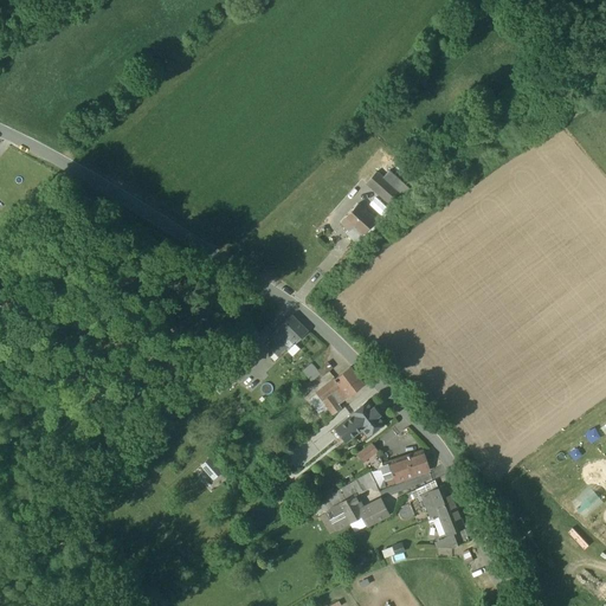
[(389,171),(382,178),(399,194),(404,198),(411,189),(389,171)]
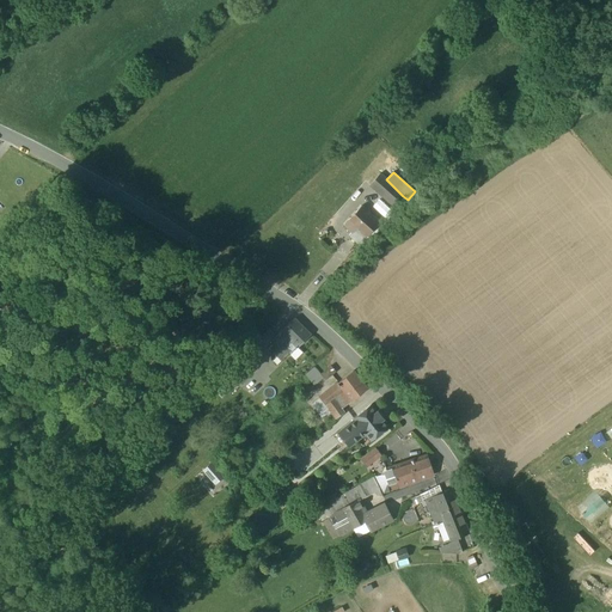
[(391,208),(403,196),(386,179),(379,173),(367,185),(391,208)]
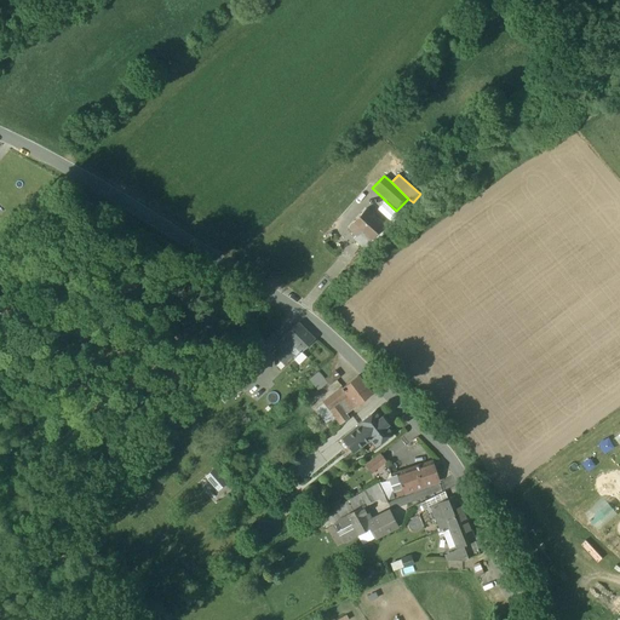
[(361,231),(369,240),(383,225),(366,210),(348,229),(356,237),(361,231)]
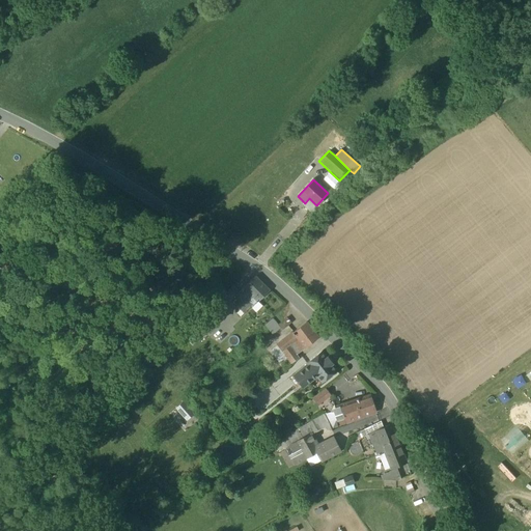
[(328,193),(316,205),(320,208),(332,196),(328,193)]
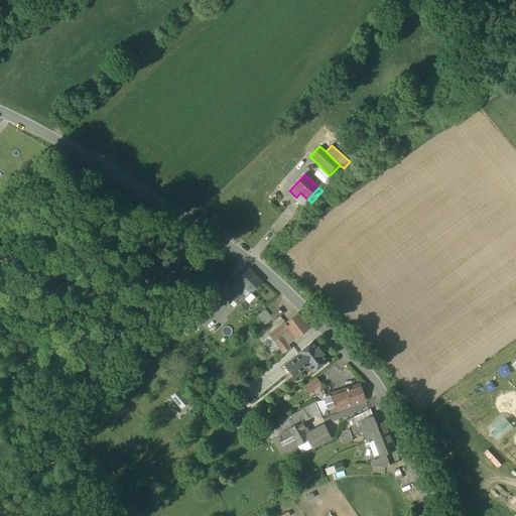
[(300,192),(296,198),(294,199),(302,206),(307,200),(300,192)]
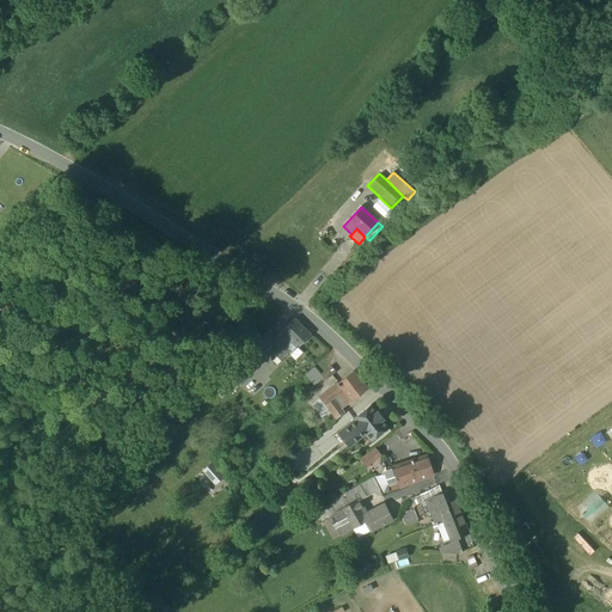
[(288,354),(291,353),(295,347),(297,348),(298,347),(311,335),(294,318),(273,340),(276,342),(270,348),(277,356),(282,360),(288,354)]
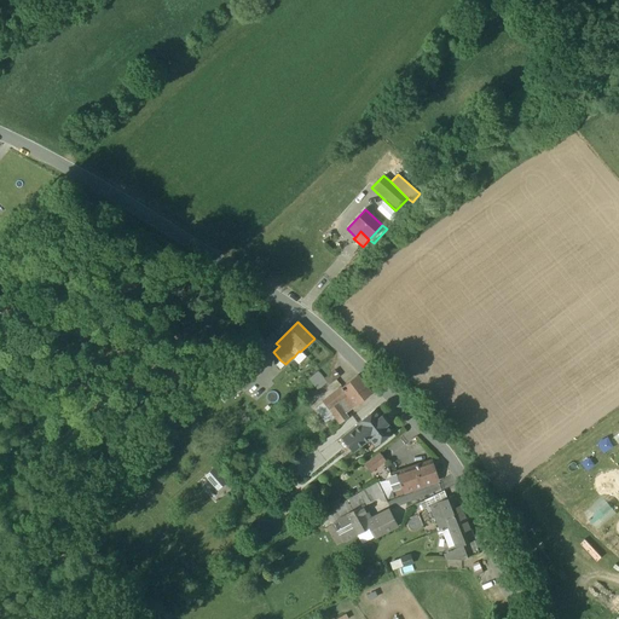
[(306,356),(301,351),(300,352),(299,351),(294,357),(300,363),(306,356)]
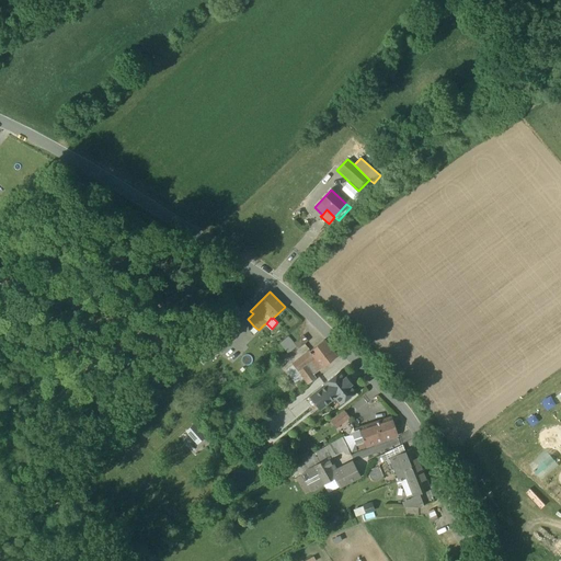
[(221,341),(222,340),(232,331),(236,327),(229,321),(215,334),(215,335),(221,341)]
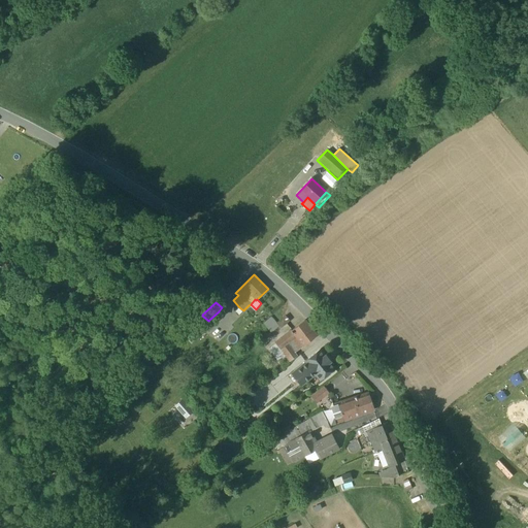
[(223,316),(219,311),(209,320),(213,323),(215,324),(223,316)]
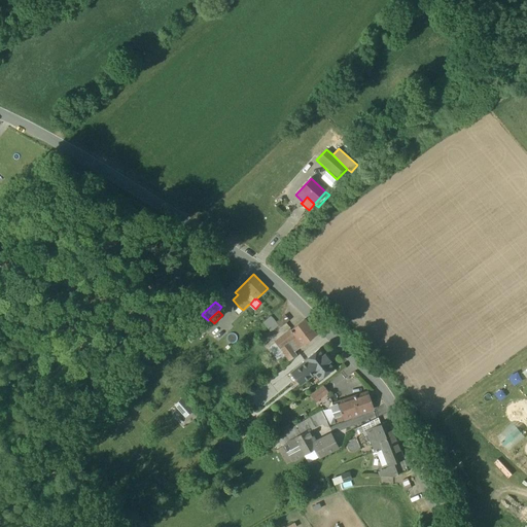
[(176,339),(181,344),(187,339),(190,342),(203,330),(202,329),(205,326),(207,328),(213,322),(209,319),(208,320),(202,315),(176,339)]
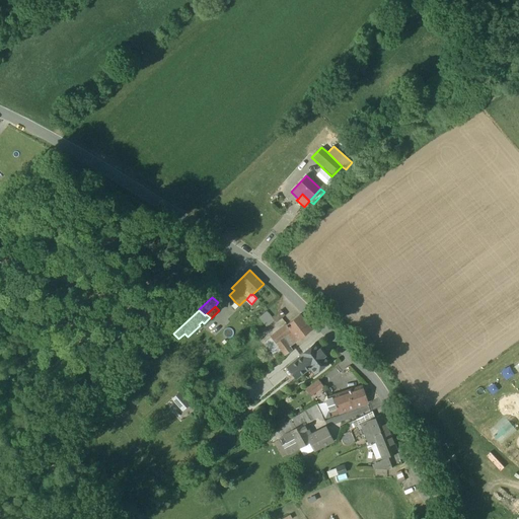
[(281,310),(272,317),(274,320),(276,322),(285,315),(281,310)]
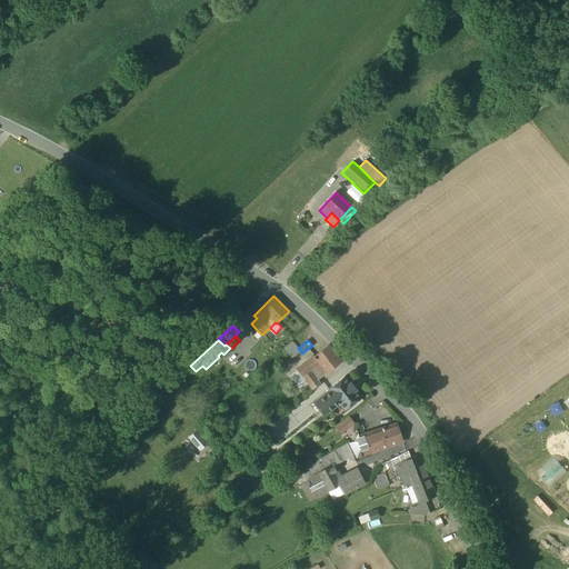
[(298,348),(292,341),(283,348),(292,358),(300,351),(298,348)]
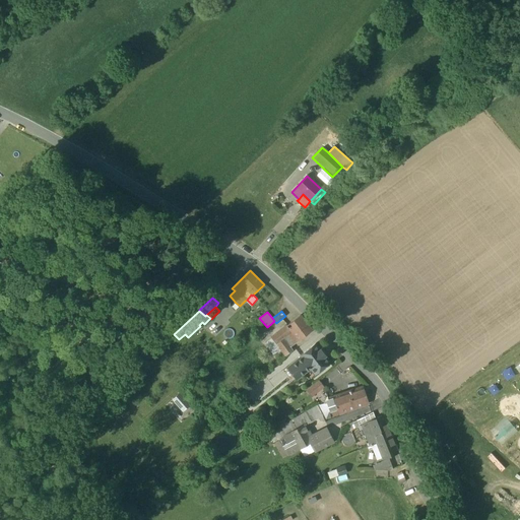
[(290,330),(299,340),(312,329),(300,314),(286,325),(290,330)]
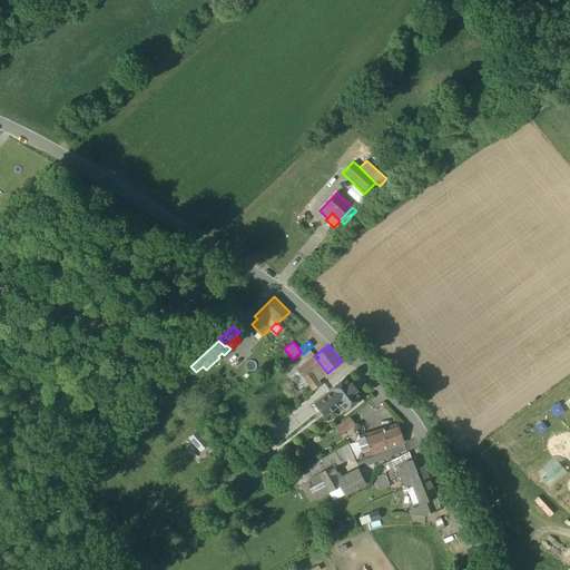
[(297,370),(303,376),(305,374),(312,369),(314,366),(318,362),(314,356),(297,370)]
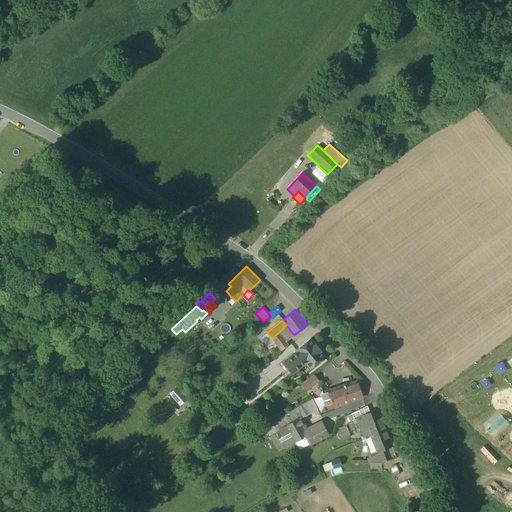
[(286,325),(282,329),(290,339),(294,335),(286,325)]
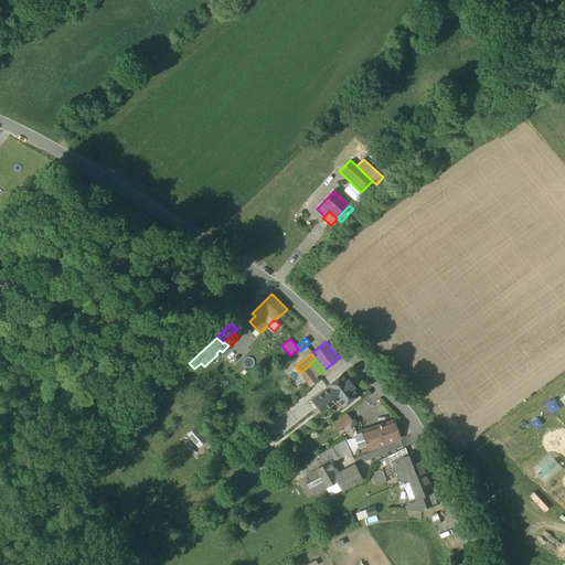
[(318,375),(320,374),(311,363),(309,365),(313,370),(318,375)]
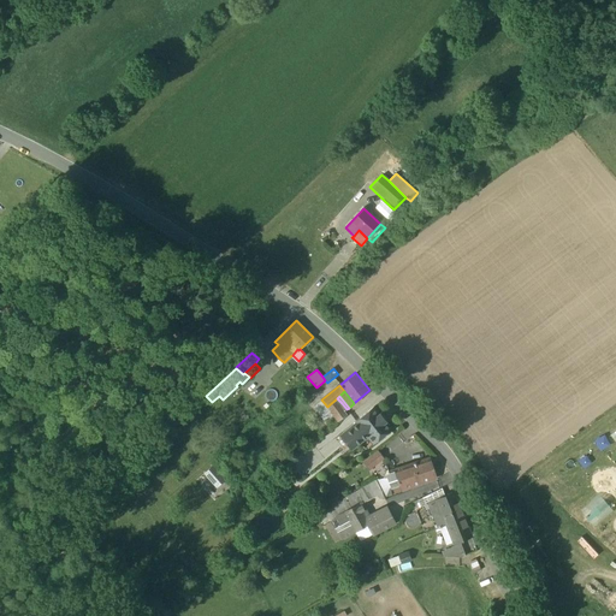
[(333,409),(342,403),(337,398),(330,404),(333,409)]
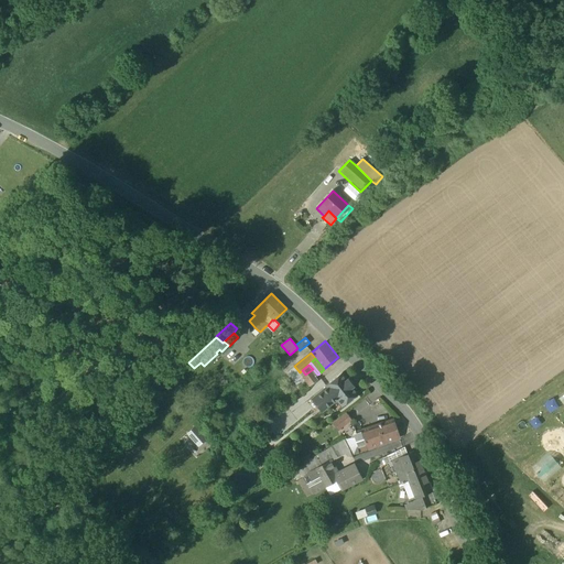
[(300,372),(294,366),(288,371),(297,383),(306,377),(305,375),(302,370),(300,372)]
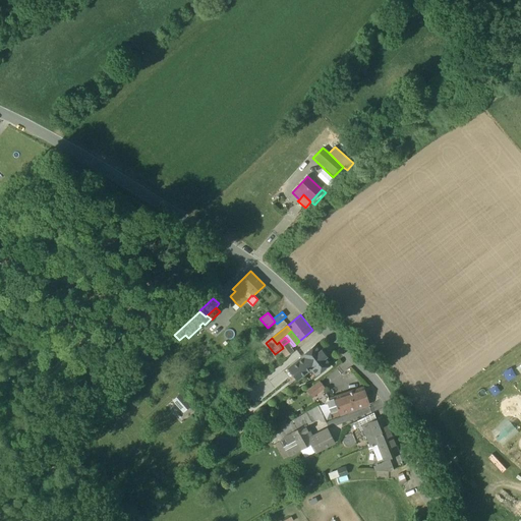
[(283,348),(288,354),(295,349),(293,346),(289,341),(282,346),(283,348)]
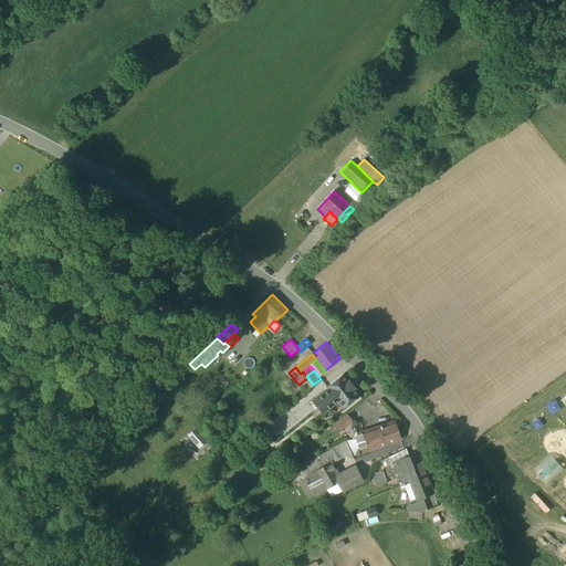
[(313,399),(317,406),(323,412),(338,400),(343,407),(359,394),(354,387),(355,387),(349,379),(348,380),(343,374),(326,387),(327,388),(313,399)]
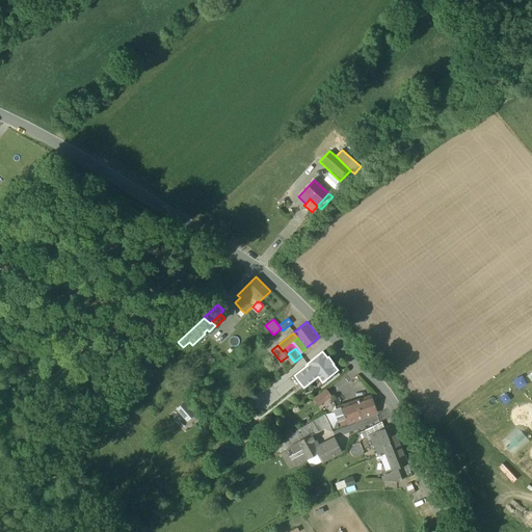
[(161,360),(166,365),(171,360),(167,354),(161,360)]
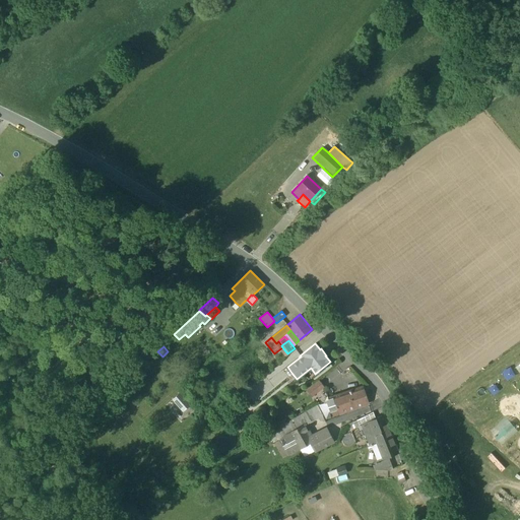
[(293,382),(297,379),(291,373),(287,376),(293,382)]
